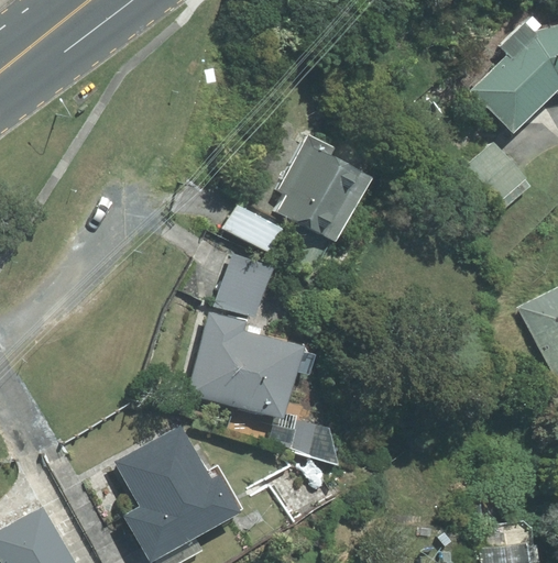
[(557,23),(538,29),(526,17),(500,44),(509,53),(470,91),(512,132),(557,86),(557,23)]
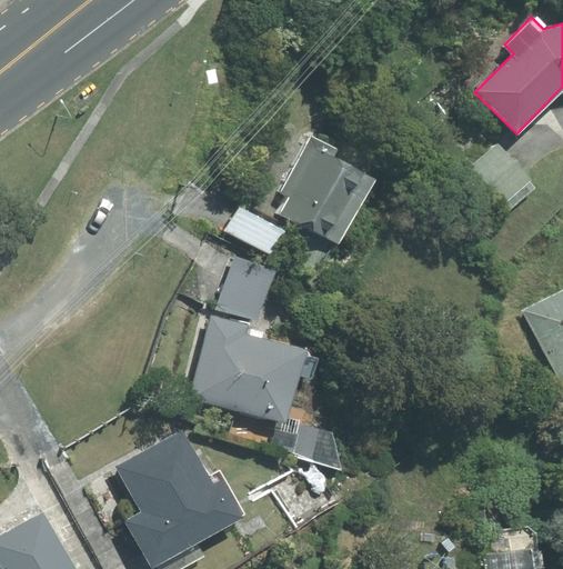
[(496,141),(460,175),(495,212),(500,208),(508,216),(539,187),(496,141)]
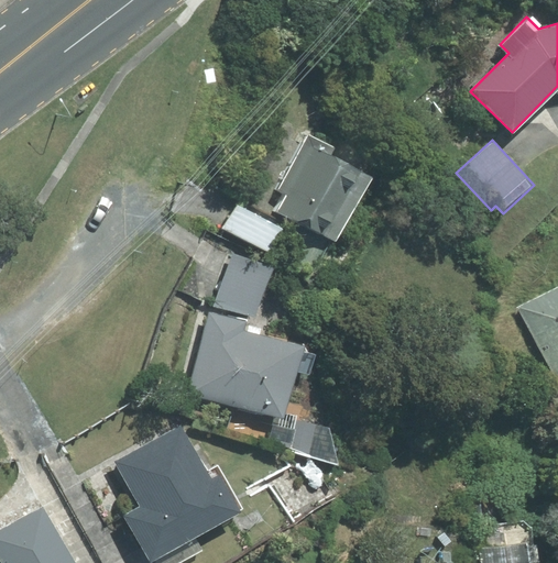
[(373,175),(312,142),(273,212),(335,245),(373,175)]
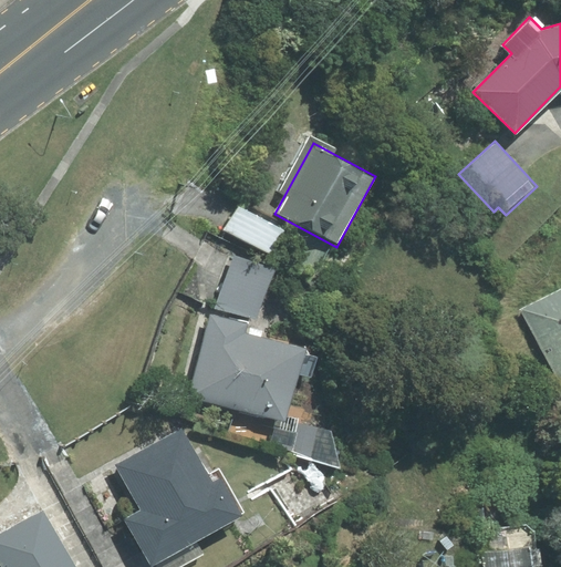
[(279,226),(236,204),(222,229),(266,251),(279,226)]
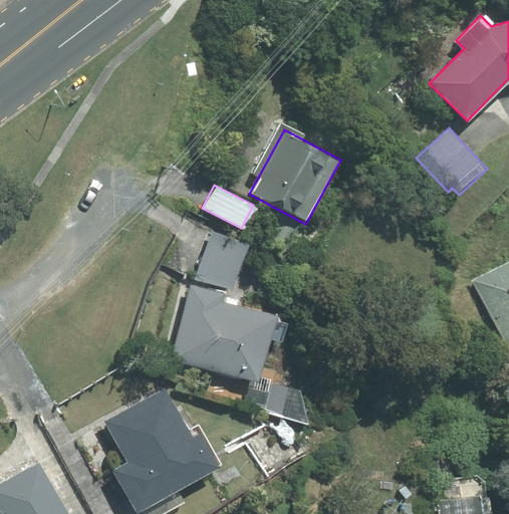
[(302,223),(265,204),(253,227),(289,247),(302,223)]
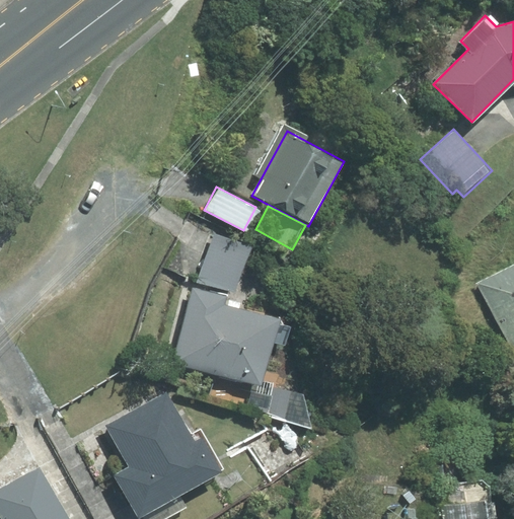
[(250,250),(214,238),(199,280),(236,293),(250,250)]
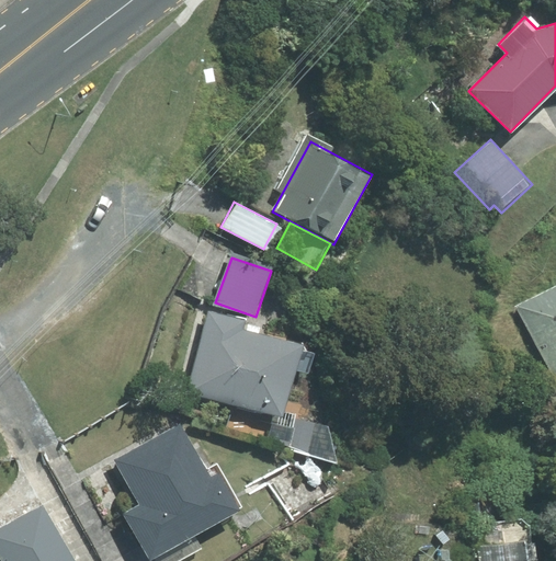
[(555,284),(517,306),(555,377),(555,284)]
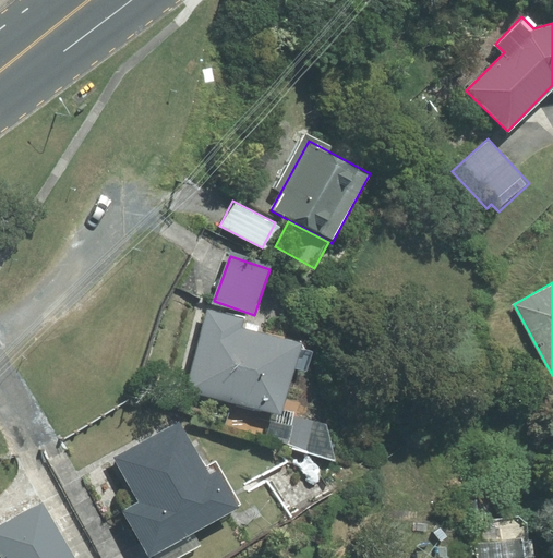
[(244,319),(206,310),(185,390),(279,414),(298,341),(242,327),(244,319)]
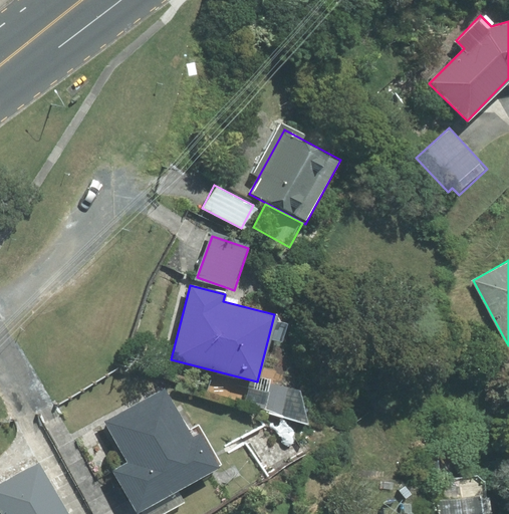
[(188,436),(165,391),(104,421),(124,461),(113,467),(136,510),(218,468),(199,431),(188,436)]
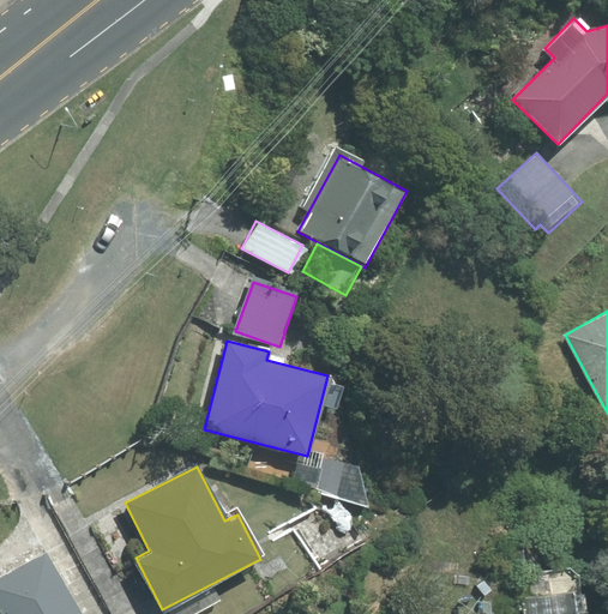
[(79,613),(49,553),(0,578),(0,609),(1,613),(79,613)]
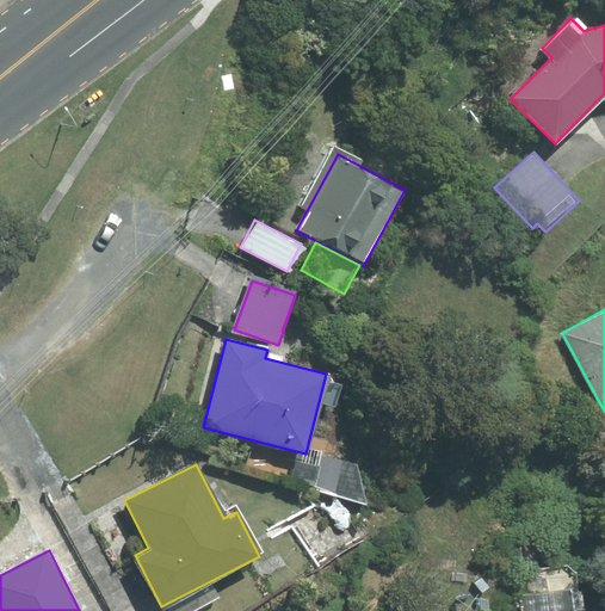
[(582,610),(580,575),(524,581),(526,610),(582,610)]
